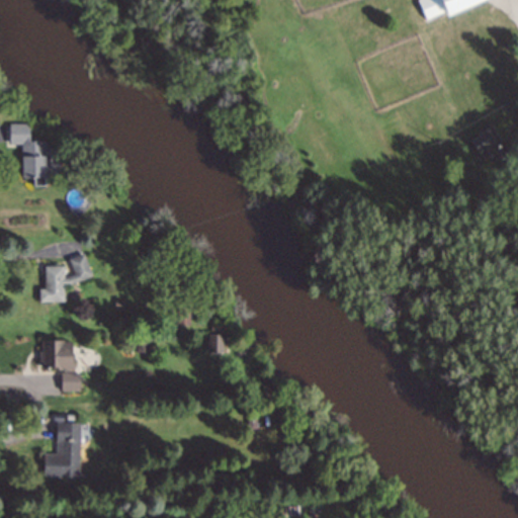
[(417,0),(425,22),(488,0),(417,0)]
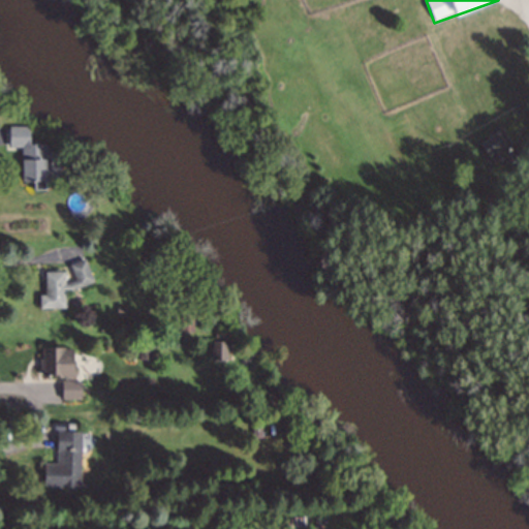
[(21,148),(22,182),(34,182),(34,190),(45,190),(45,143),(30,143),(30,127),(7,128),(7,149),(21,148)]
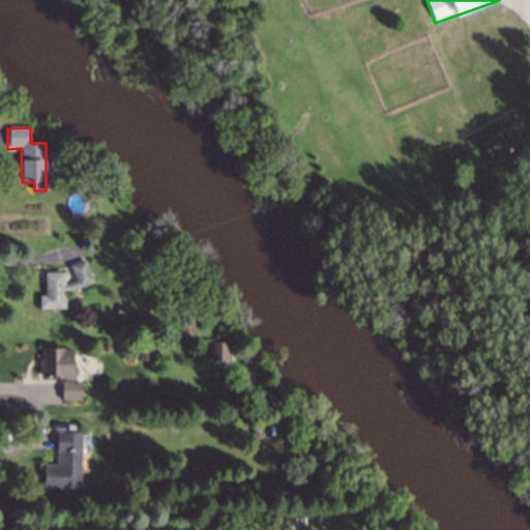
[(38,310),(64,310),(65,294),(93,284),(85,262),(83,262),(69,266),(72,275),(72,283),(64,283),(64,273),(45,273),(45,295),(39,297),(38,310)]
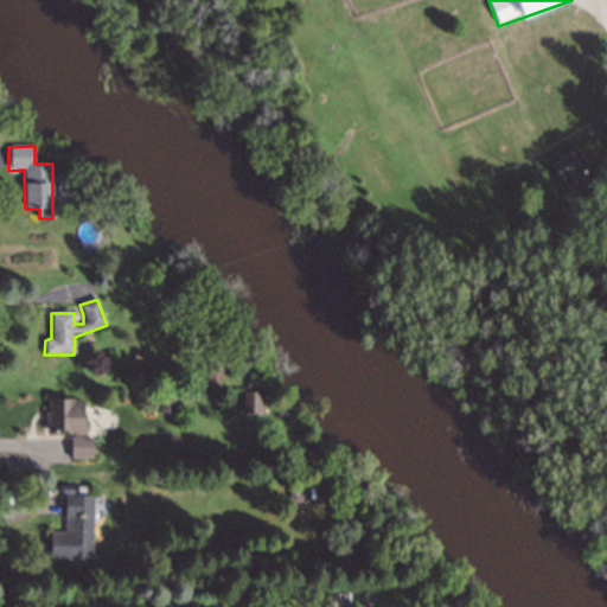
[(243,413),(259,413),(259,395),(243,395),(243,413)]
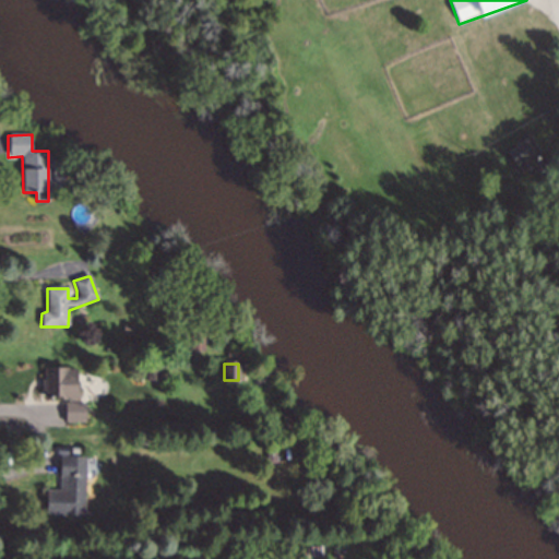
[(79,368),(44,368),(44,400),(79,400),(79,368)]
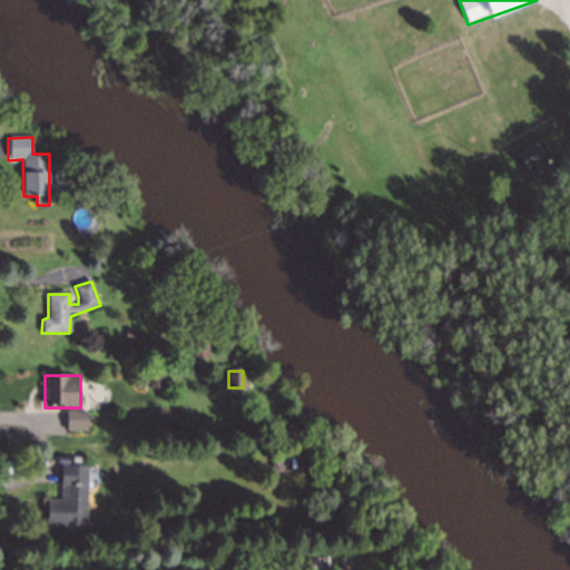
[(67,429),(85,429),(85,412),(67,412),(67,429)]
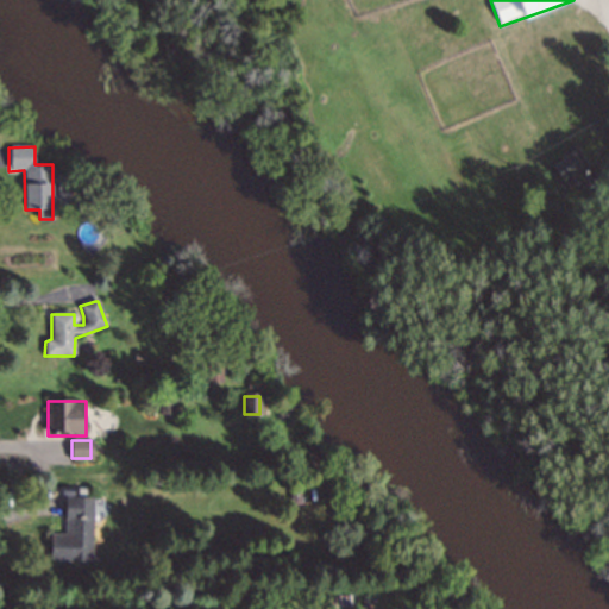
[(50,563),(92,564),(93,498),(66,497),(64,535),(50,534),(50,563)]
